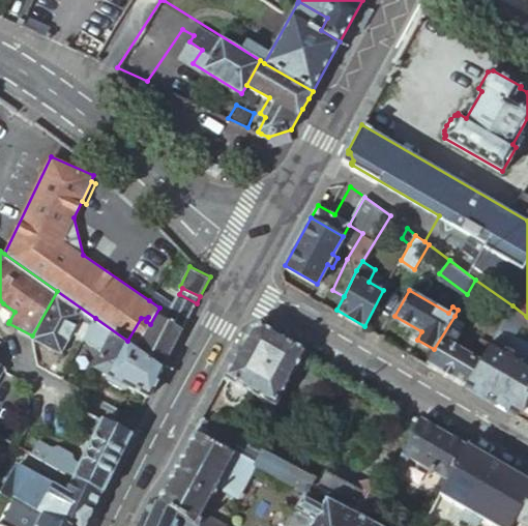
[(95,318),(57,291),(32,335),(34,337),(62,351),(77,324),(80,318),(92,324),(95,318)]
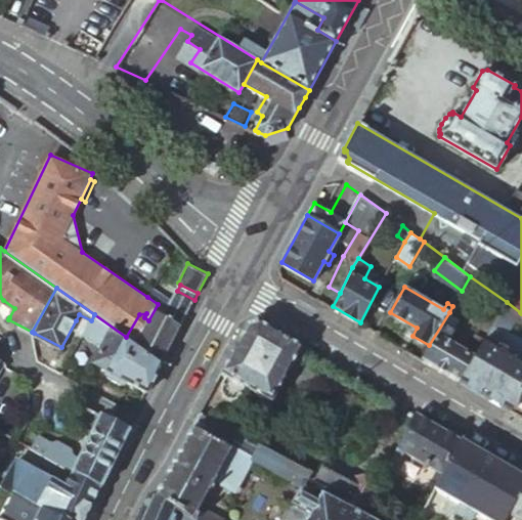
[(147,297),(158,304),(166,310),(170,302),(151,290),(147,297)]
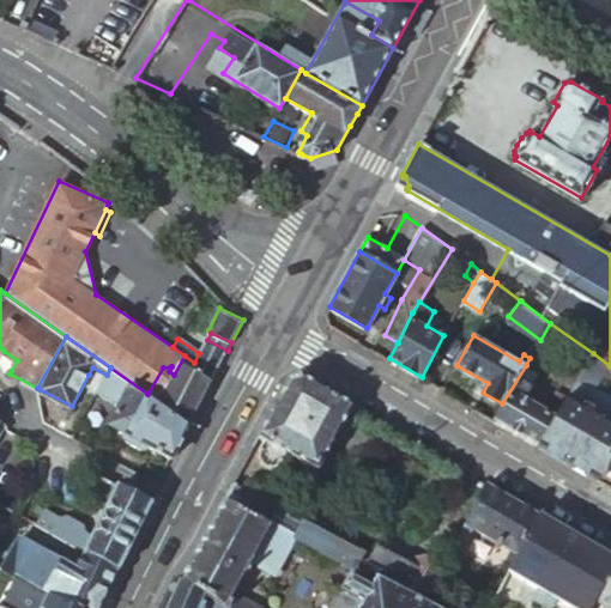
[(147,394),(191,425),(228,351),(207,340),(199,353),(194,363),(185,356),(174,375),(169,371),(171,366),(163,368),(147,394)]
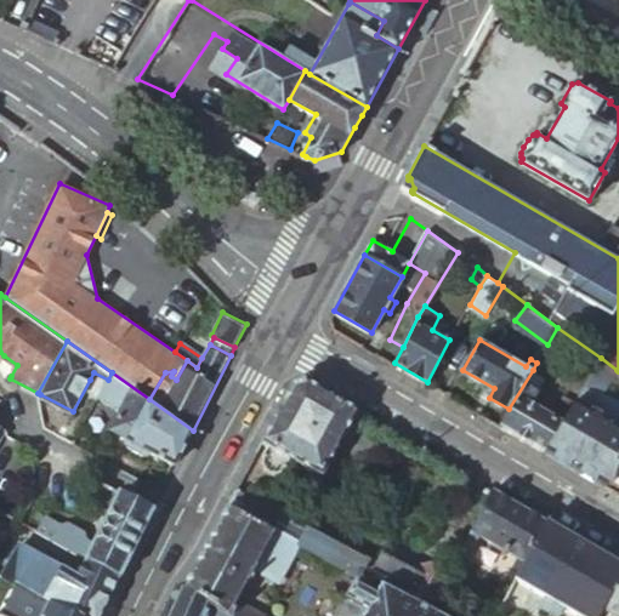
[(17,365),(4,355),(0,360),(0,369),(11,376),(17,365)]
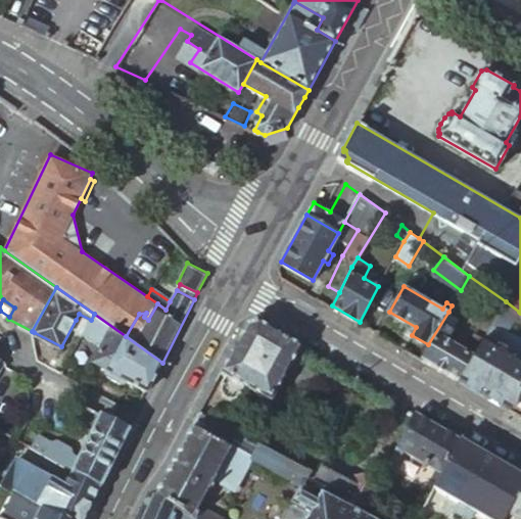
[(485,337),(461,380),(520,416),(520,358),(515,355),(518,352),(520,347),(520,337),(509,330),(519,312),(506,301),(485,337)]
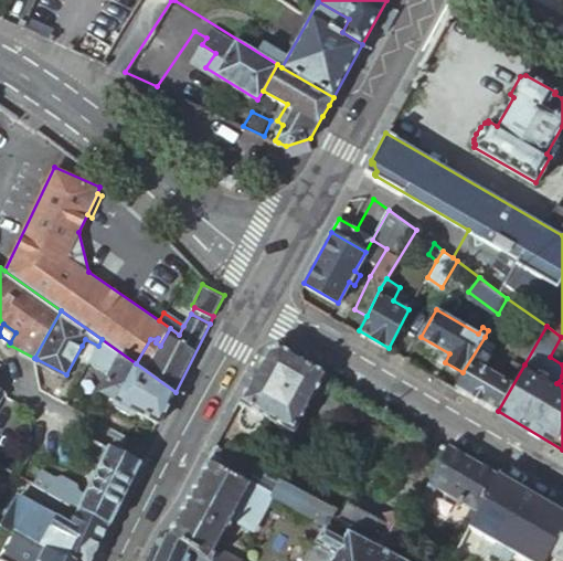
[(455,387),(498,411),(524,364),(513,358),(508,369),(488,357),(496,343),(485,337),(463,372),(455,387)]
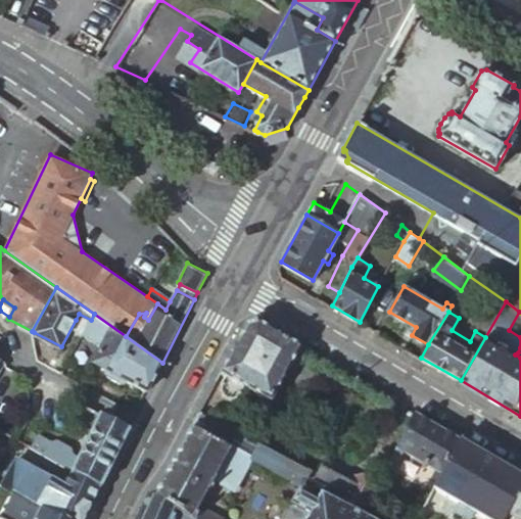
[(76,320),(87,326),(91,320),(79,314),(76,320)]
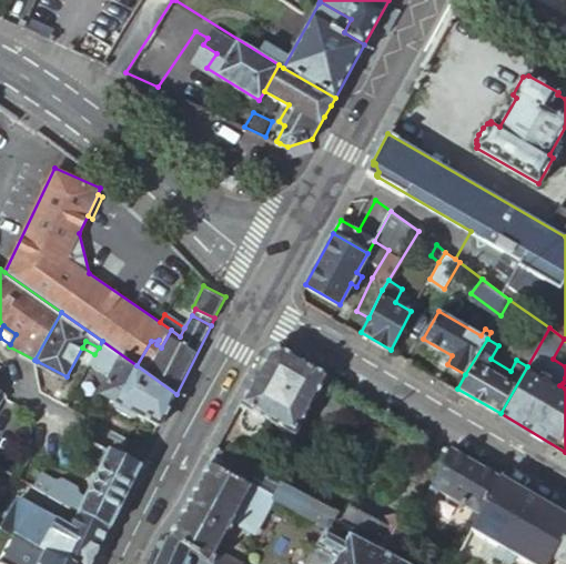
[(139,413),(161,425),(177,394),(137,365),(102,341),(99,348),(94,354),(91,362),(111,373),(101,394),(115,401),(117,408),(132,415),(139,413)]
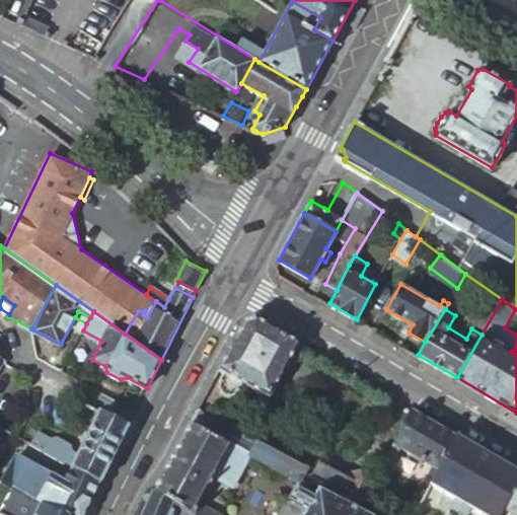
[(270,397),(298,345),(256,319),(246,321),(220,370),(224,372),(220,380),(221,381),(221,382),(220,384),(220,386),(221,389),(222,390),(224,392),(224,393),(226,394),(229,395),(232,395),(234,394),(236,392),(238,390),(239,390),(243,383),(270,397)]
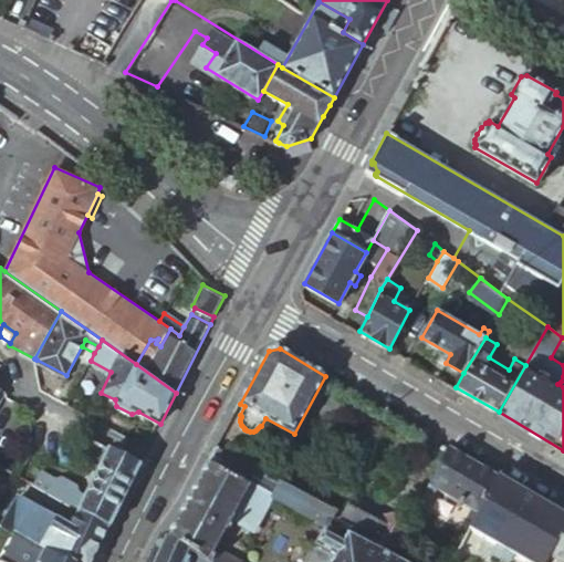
[(34,484),(80,509),(111,526),(141,462),(89,436),(80,453),(100,465),(86,493),(80,489),(77,482),(63,475),(56,477),(43,469),(34,484)]
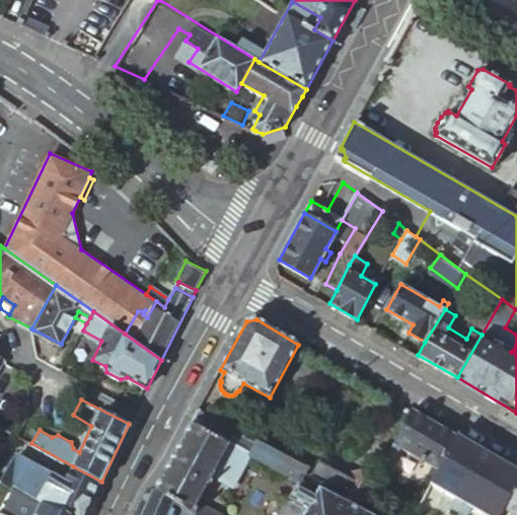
[(302,477),(306,470),(308,466),(199,409),(154,492),(196,514),(221,514),(222,513),(201,502),(216,475),(233,485),(251,453),(300,481),(302,477)]
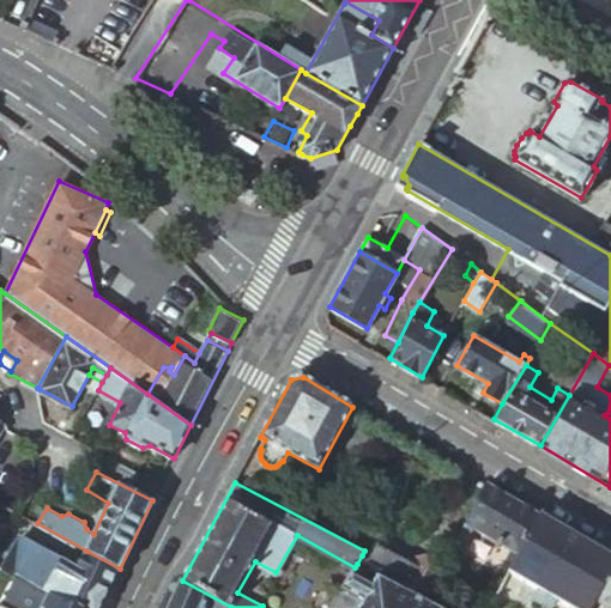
[(539,516),(487,485),(453,549),(460,554),(475,527),(519,553),(539,516)]
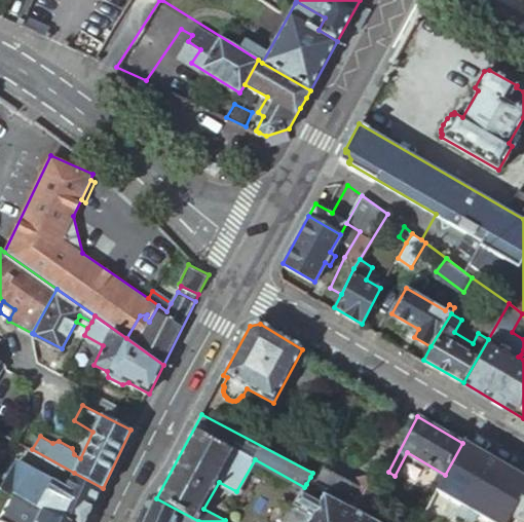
[(508,521),(512,516),(523,493),(523,478),(462,443),(445,475),(438,489),(451,497),(446,506),(473,521),(478,513),(494,521),(508,521)]
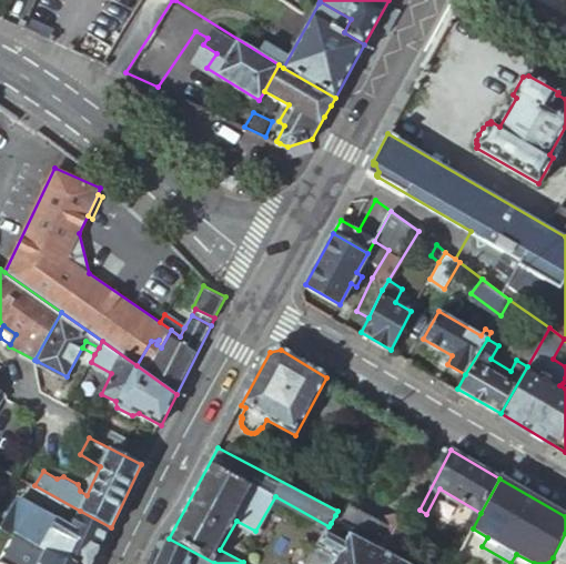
[(26,537),(72,563),(92,563),(111,527),(80,511),(72,526),(18,496),(3,525),(13,531),(26,537)]
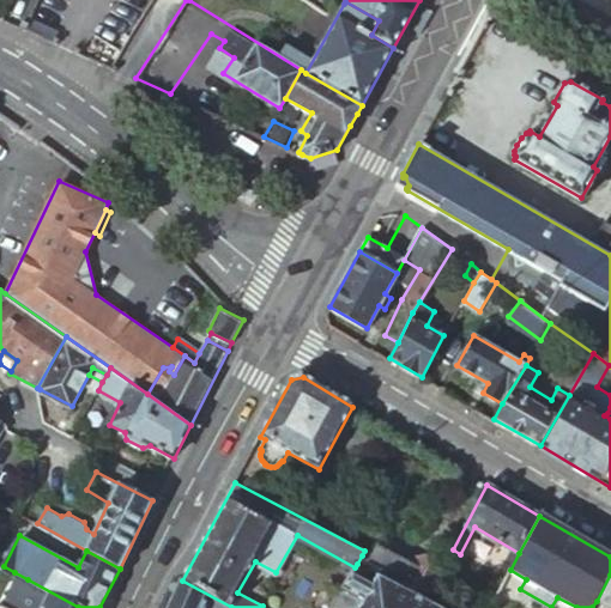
[(373,563),(362,555),(357,564),(425,601),(442,571),(418,559),(413,567),(380,549),(373,563)]
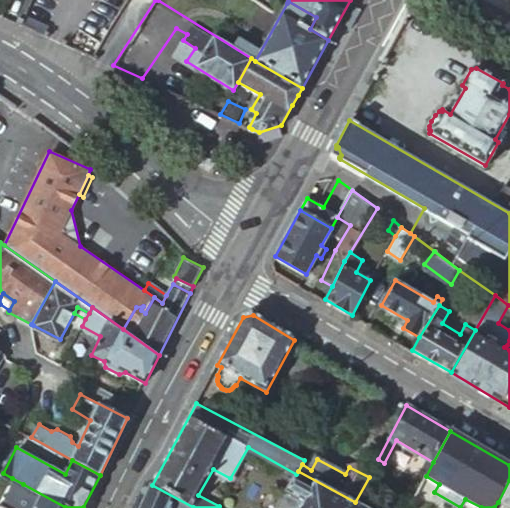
[(365,507),(355,502),(298,471),(296,474),(275,507),(365,507)]
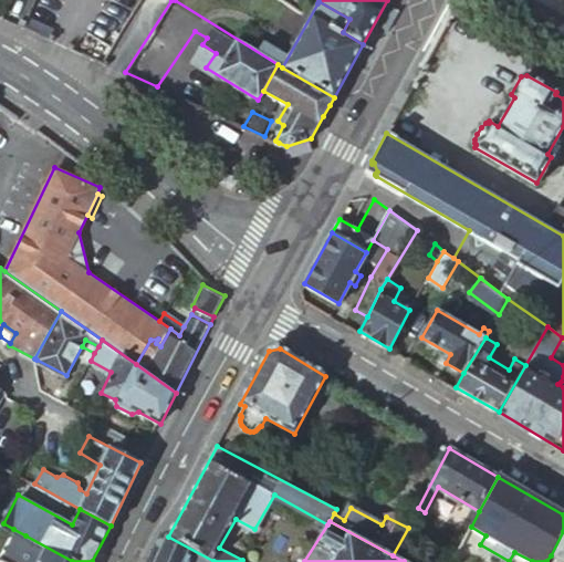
[(25,536),(13,529),(4,547),(18,552),(25,536)]
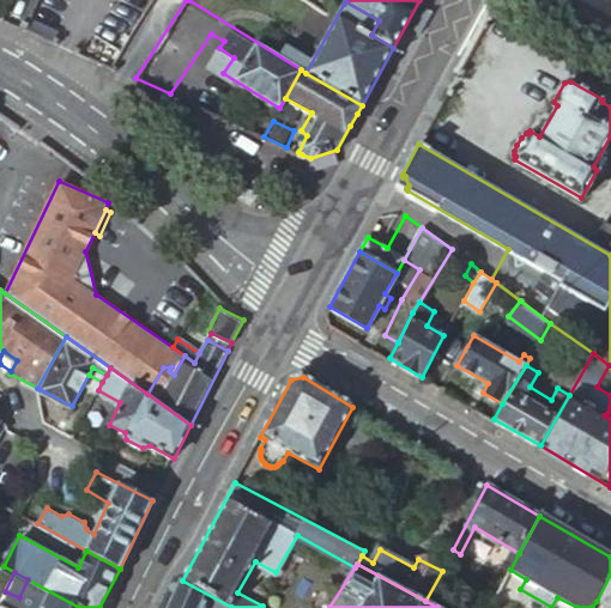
[(610,575),(597,601),(609,607),(610,607),(610,575)]
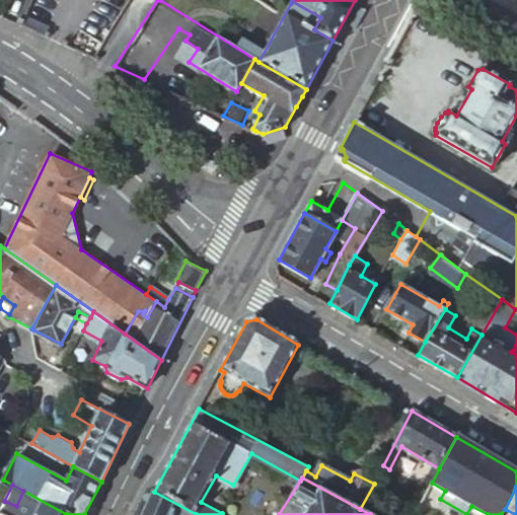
[(196,514),(154,492),(149,490),(137,514),(196,514)]
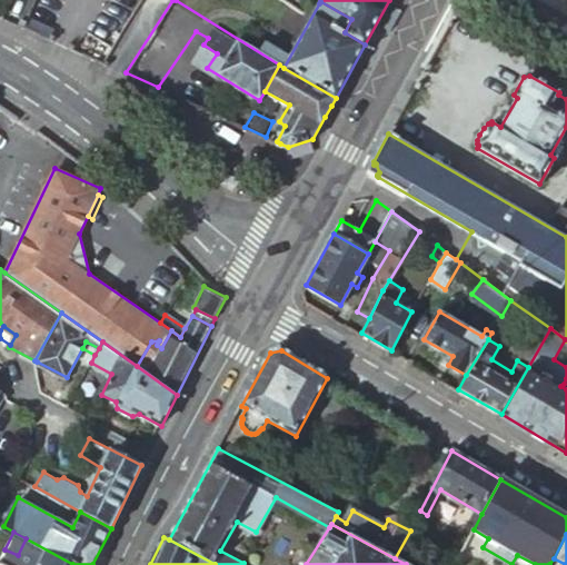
[(72,564),(26,538),(18,555),(38,564),(37,564),(72,564)]
